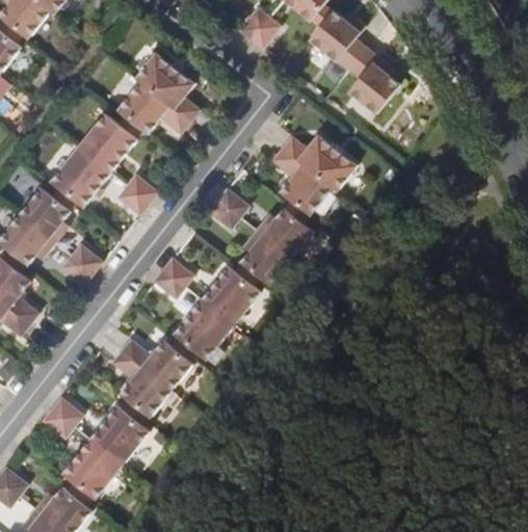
[(49,10),(35,0),(8,0),(0,10),(0,17),(2,19),(22,34),(27,38),(49,10)]
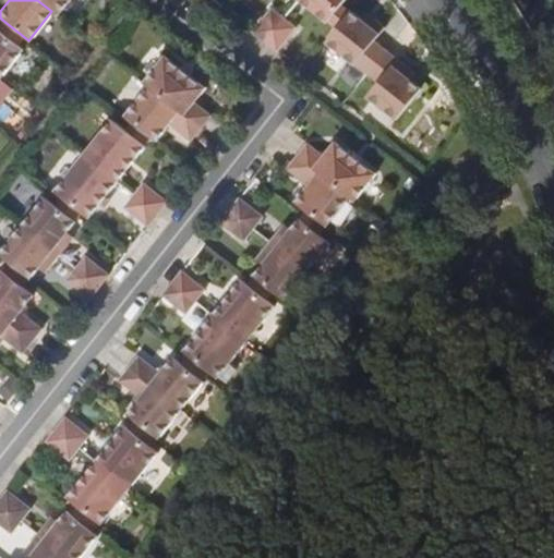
[(37,0),(51,11),(56,14),(67,0),(37,0)]
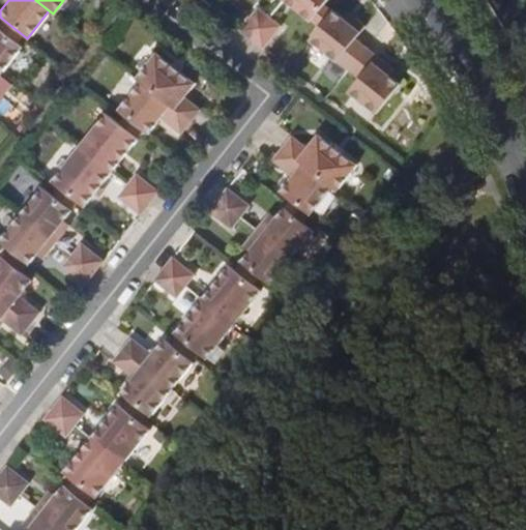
[(282,0),(309,21),(309,20),(321,4),(324,0),(282,0)]
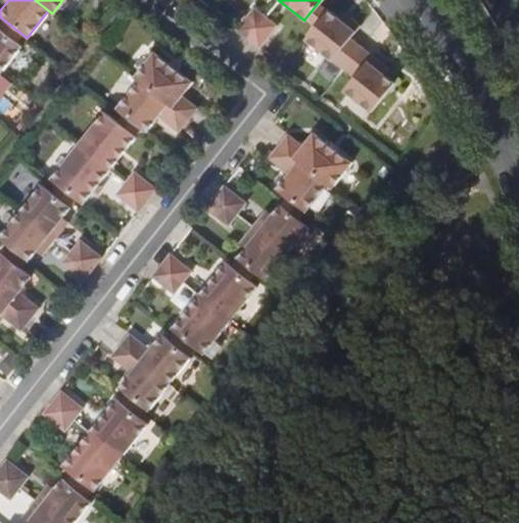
[(317,4),(304,19),(310,22),(322,7),(317,4)]
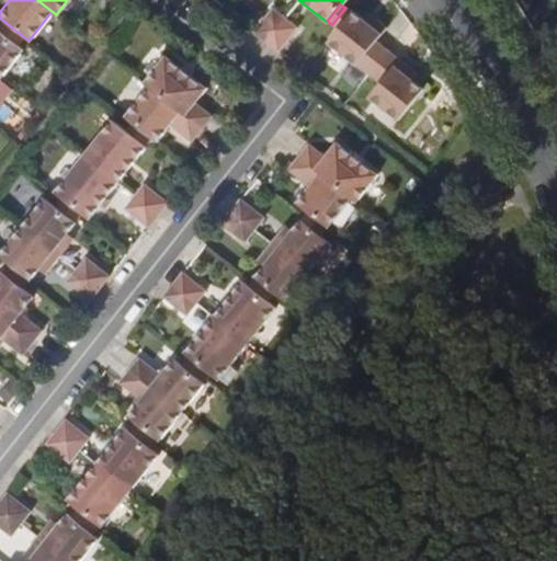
[(350,12),(345,8),(332,24),(337,29),(350,12)]
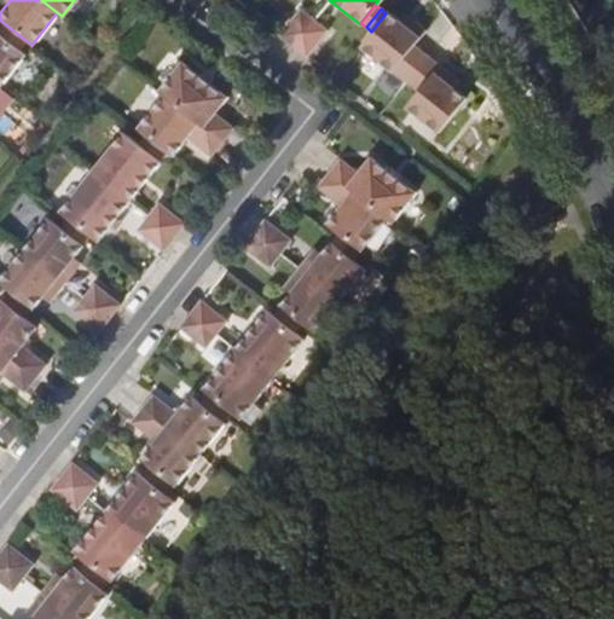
[(299,10),(279,35),(291,45),(312,19),(299,10)]
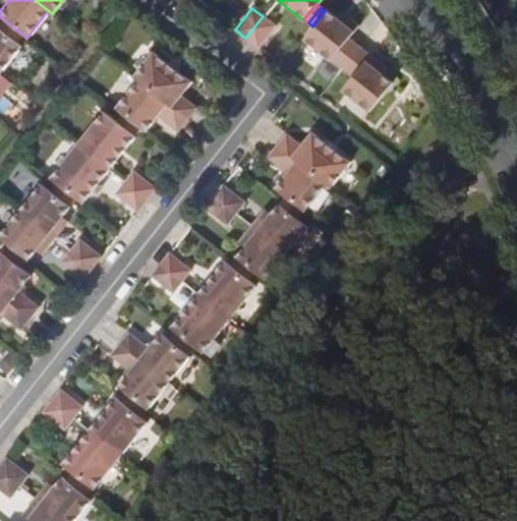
[(302,40),(329,60),(330,59),(347,38),(356,25),(345,16),(341,22),(335,17),(326,10),(325,11),(312,26),(302,40)]
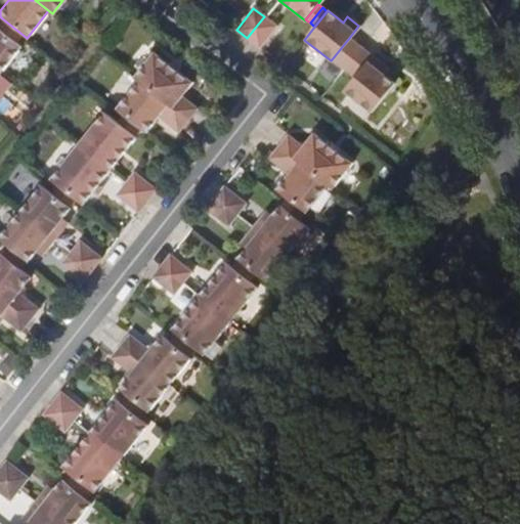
[(341,12),(337,17),(343,23),(347,16),(341,12)]
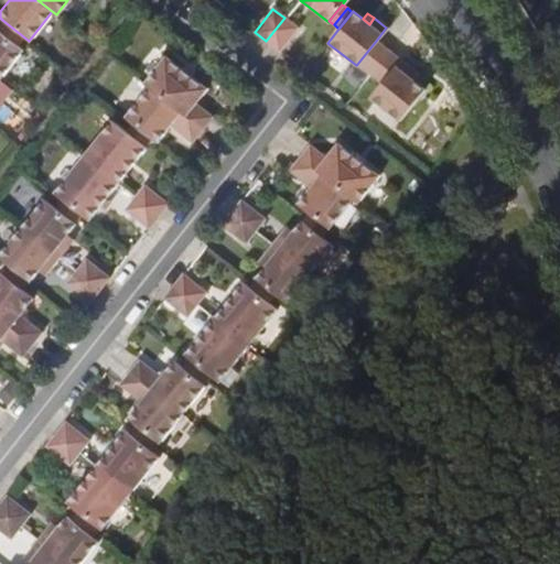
[(266,41),(278,51),(297,28),(284,18),(266,41)]
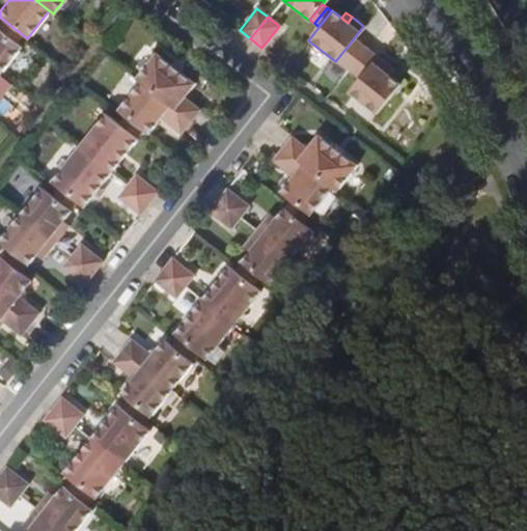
[(22,34),(2,19),(0,22),(0,24),(19,38),(22,34)]
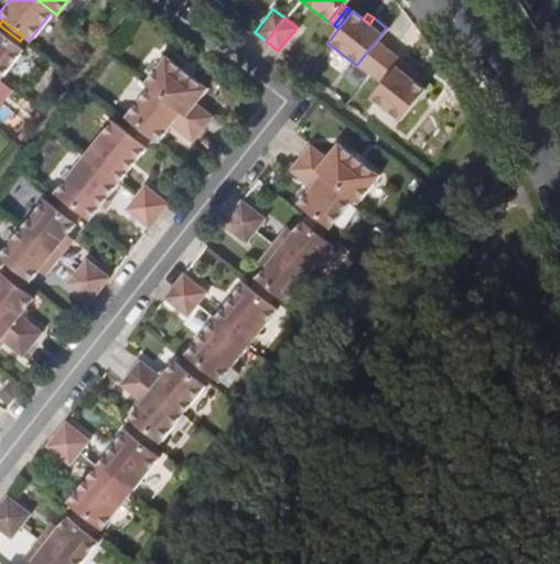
[(20,41),(0,25),(0,32),(17,45),(20,41)]
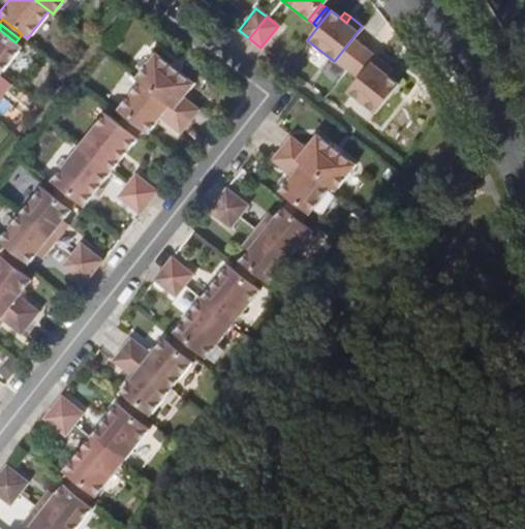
[(0,72),(21,47),(16,42),(0,30),(0,72)]
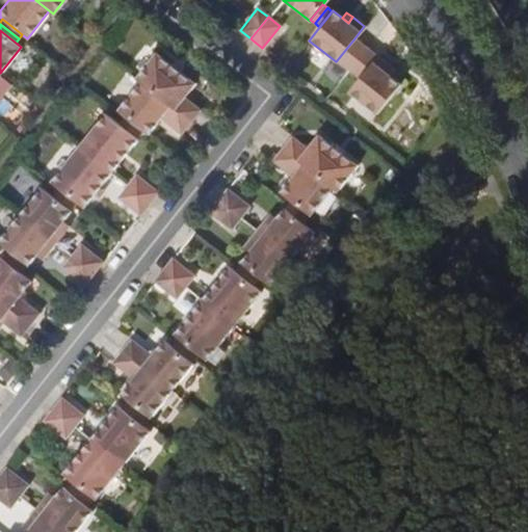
[(354,38),(337,60),(347,70),(365,47),(354,38)]
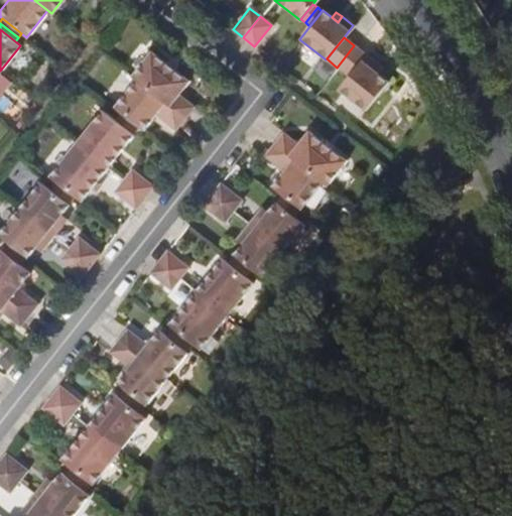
[(337,68),(348,76),(365,54),(354,45),(337,68)]
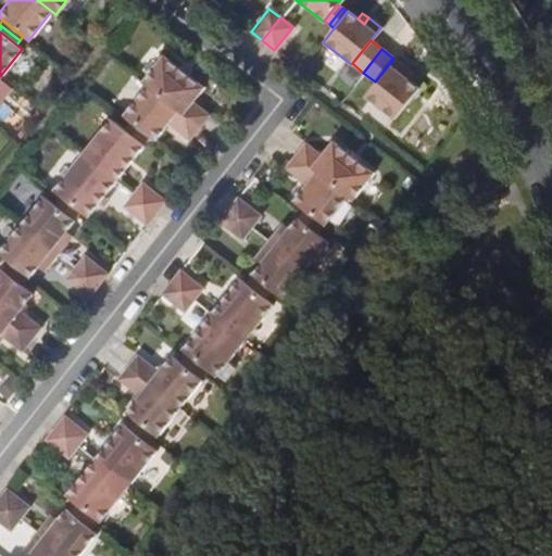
[(146,86),(198,127),(208,114),(191,101),(202,87),(162,54),(141,81),(146,86)]
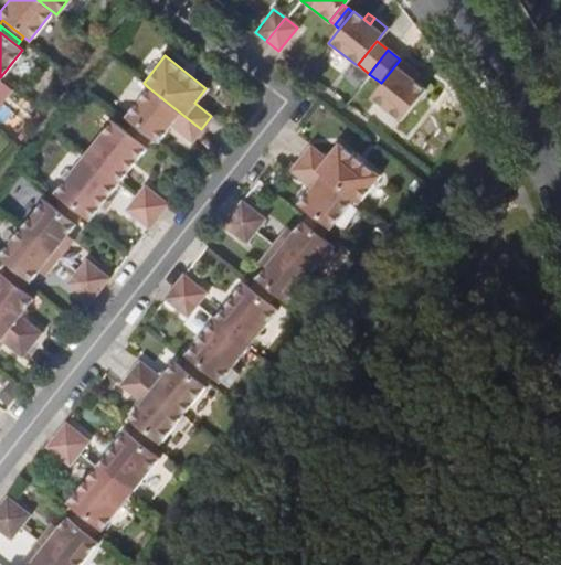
[(381,83),(370,97),(399,120),(423,88),(413,81),(406,75),(412,68),(400,60),(381,83)]
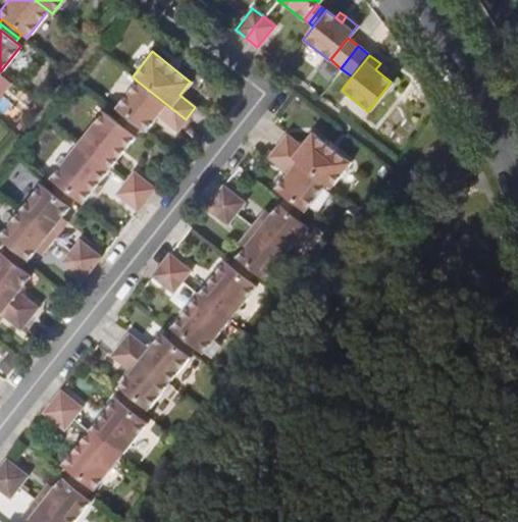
[(386,68),(380,63),(375,69),(381,74),(386,68)]
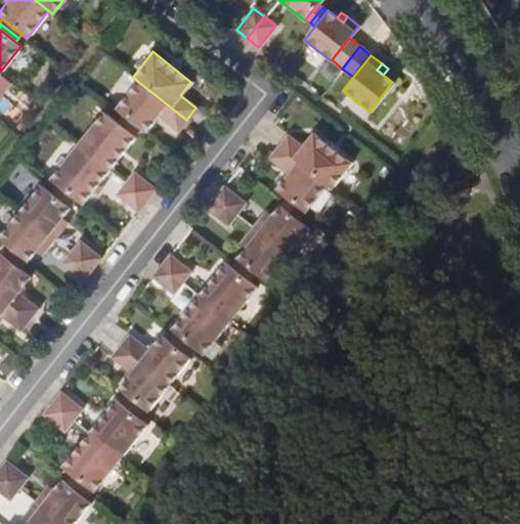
[(177,131),(186,120),(137,81),(116,107),(123,113),(141,127),(145,131),(158,115),(177,131)]
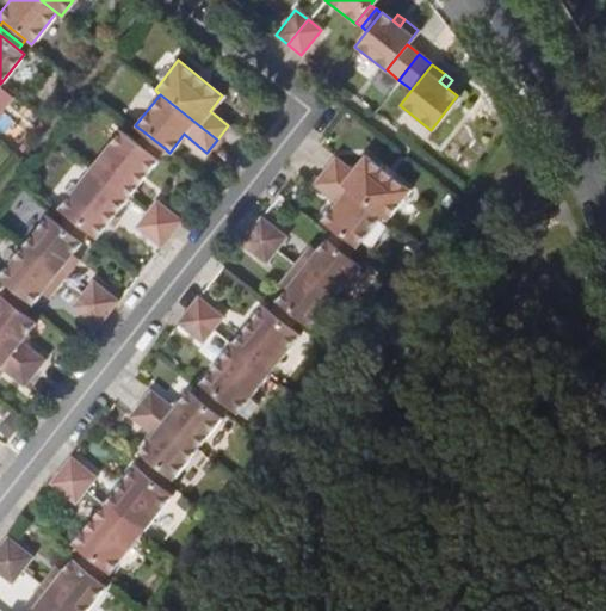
[(88,170),(125,198),(156,159),(135,142),(119,130),(88,170)]
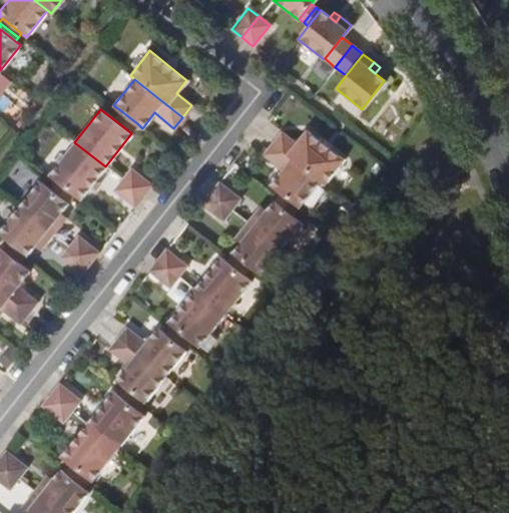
[(120,110),(116,115),(134,129),(138,124),(120,110)]
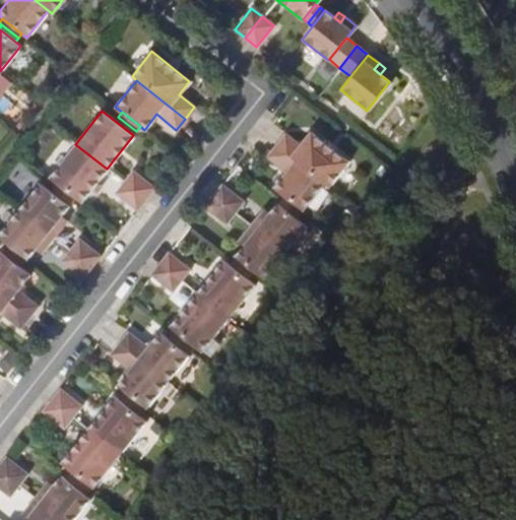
[(115,121),(133,135),(136,131),(118,117),(115,121)]
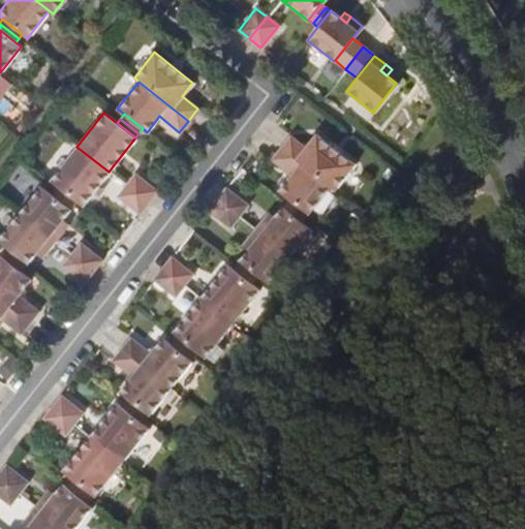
[(288,134),(279,147),(329,186),(333,189),(353,164),(315,133),(304,148),(288,134)]
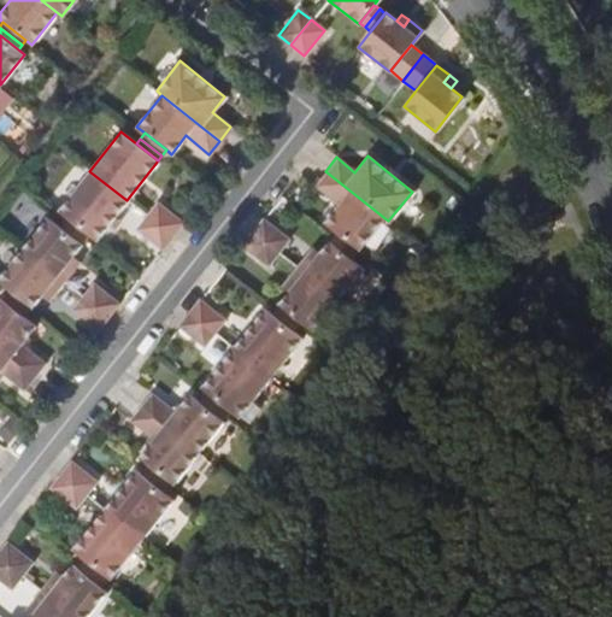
[(95,239),(127,200),(89,171),(58,210),(68,217),(89,234),(95,239)]
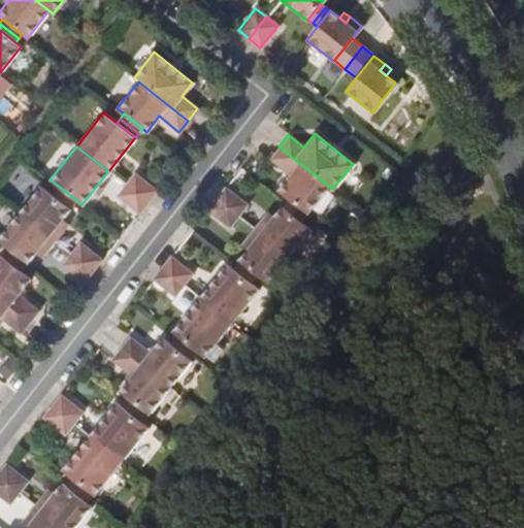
[(328,186),(279,146),(269,159),(290,174),(277,190),(282,194),(301,209),(306,213),(328,186)]
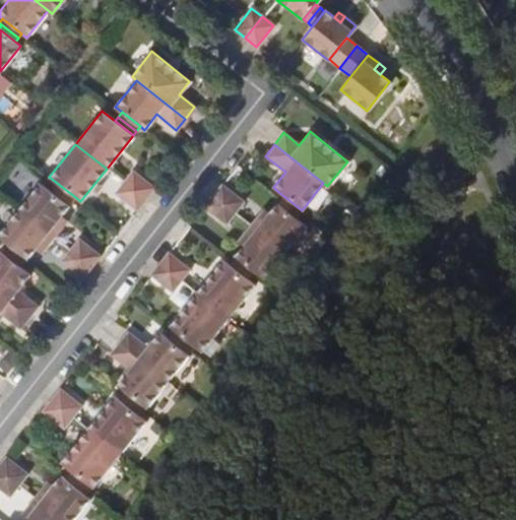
[(144,198),(153,187),(132,170),(123,182),(144,198)]
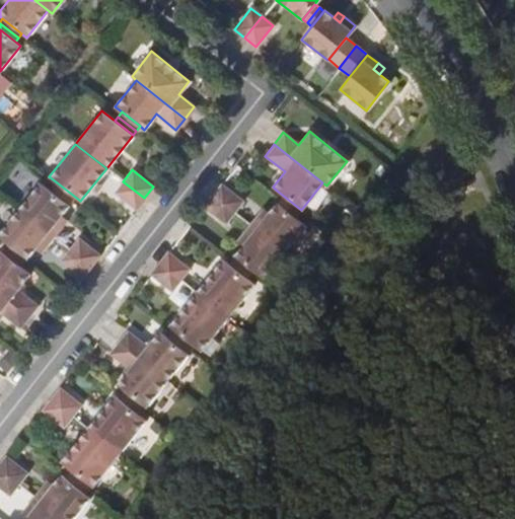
[(114,193),(135,209),(144,198),(123,181),(114,193)]
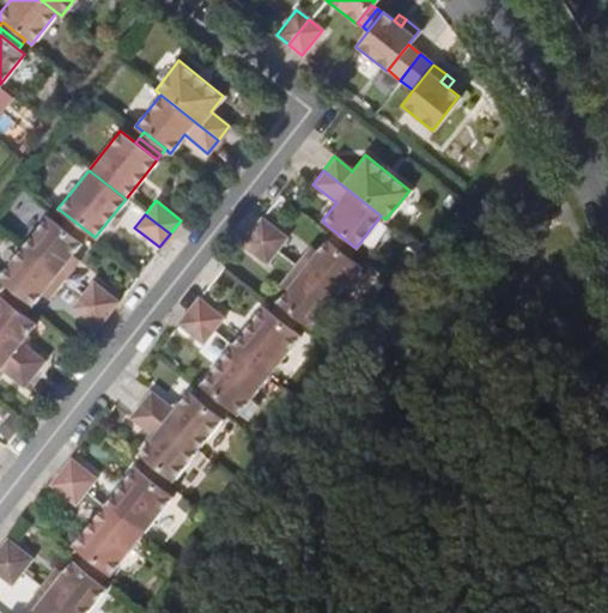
[(22,247),(62,279),(73,266),(66,261),(72,253),(80,242),(59,225),(47,216),(22,247)]
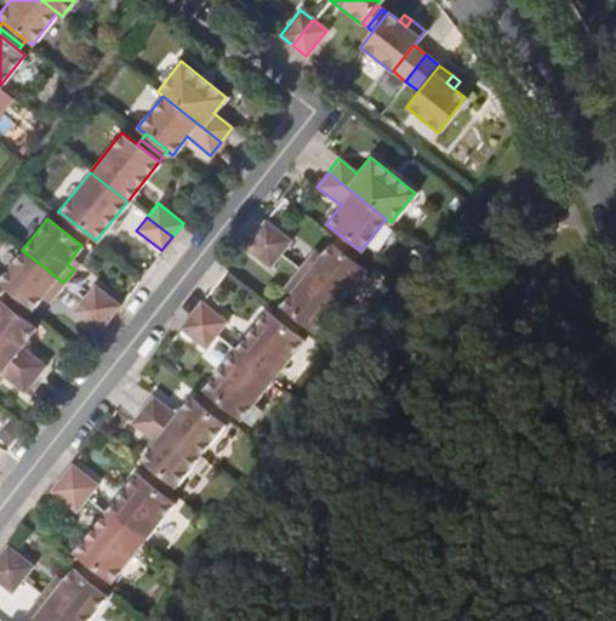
[(68,218),(63,223),(85,240),(90,235),(68,218)]
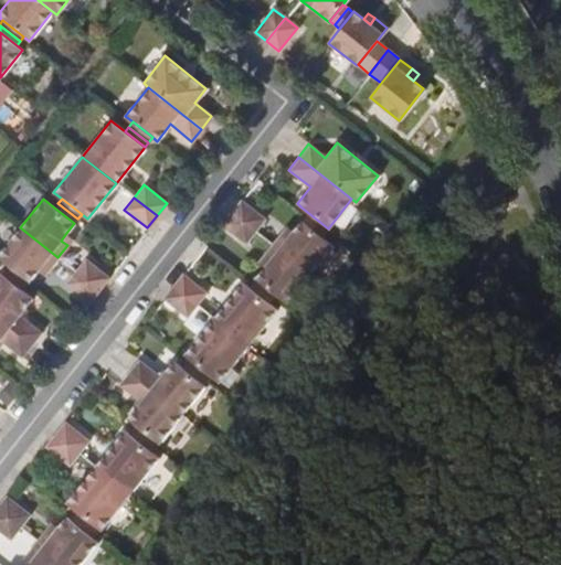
[(263,219),(240,200),(231,212),(254,231),(263,219)]
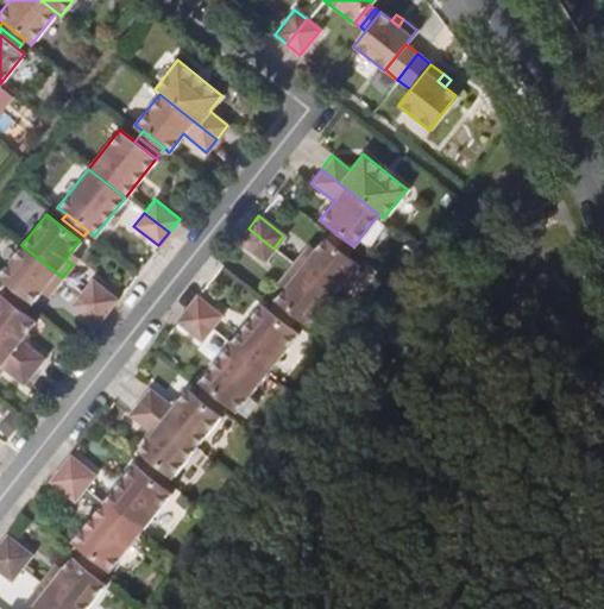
[(83,236),(62,219),(58,224),(80,240),(83,236)]
